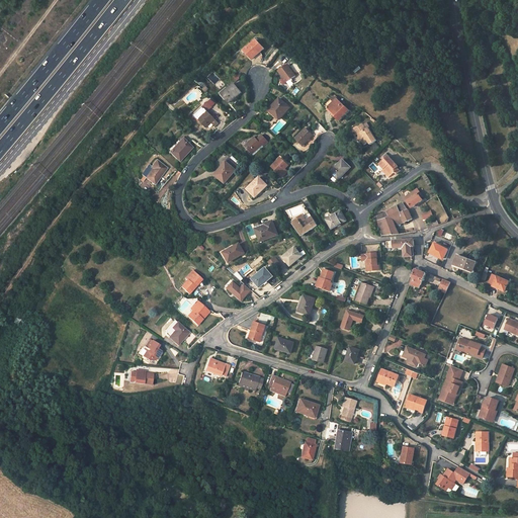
[(231,15),(238,9),(233,2),(225,9),(231,15)]
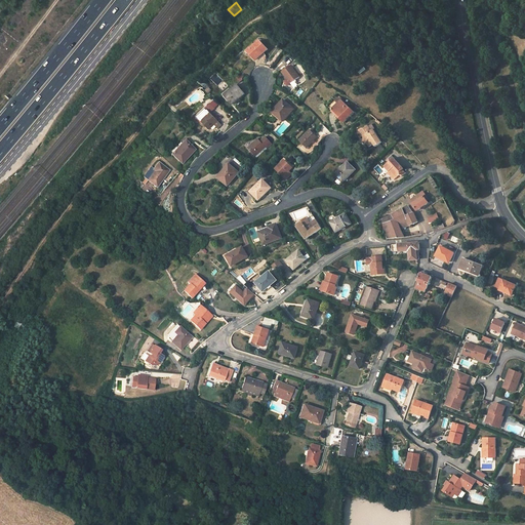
[(247,52),(255,61),(268,49),(260,41),(247,52)]
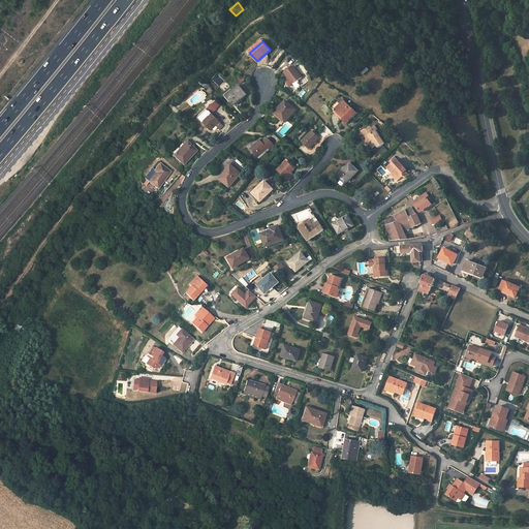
[(285,72),(290,81),(292,84),(302,78),(293,66),(285,72)]
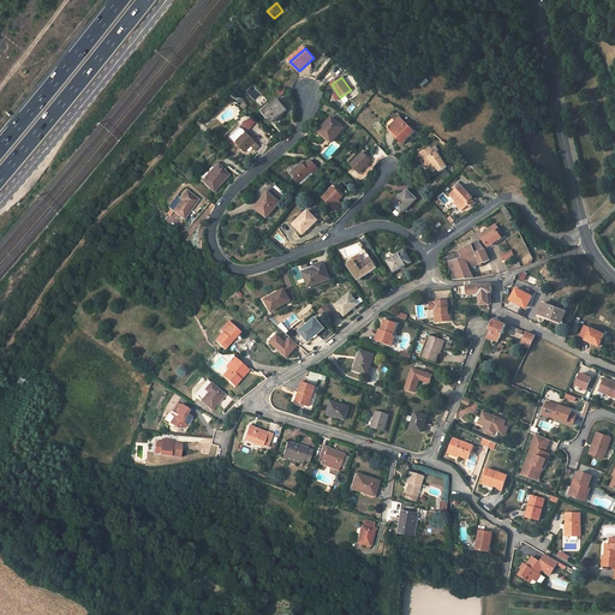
[(263,112),(272,123),(286,111),(278,100),(263,112)]
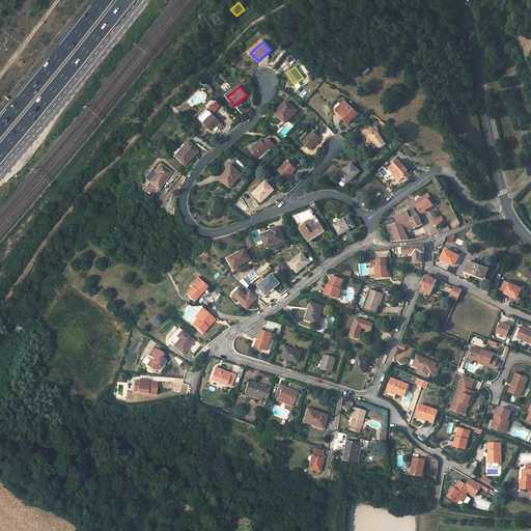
[(358,113),(344,101),(341,104),(335,111),(344,119),(342,120),(347,124),(358,113)]
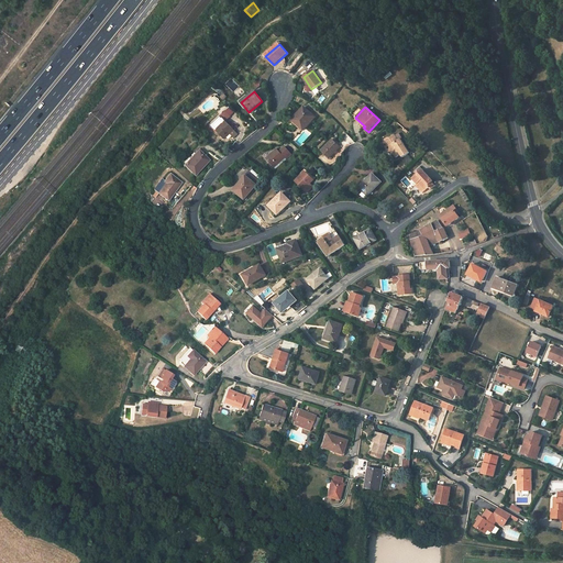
[(304,130),(315,118),(304,108),(300,111),(301,112),(293,121),(304,130)]
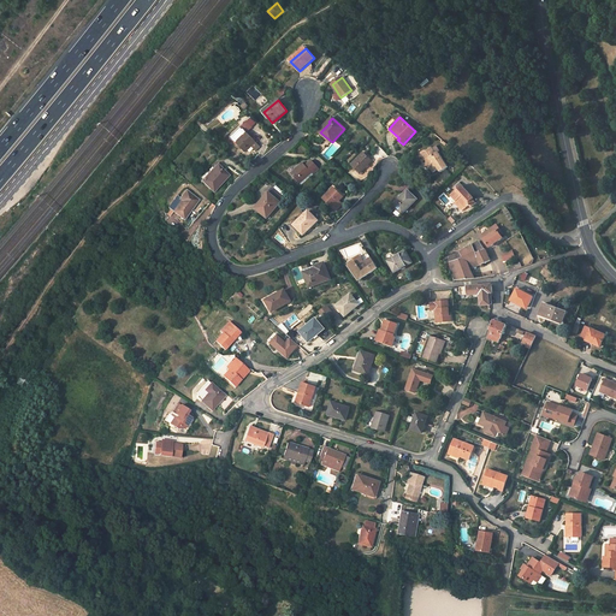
[(253,128),(247,122),(241,128),(241,126),(230,137),(236,142),(235,143),(238,148),(240,147),(246,153),(256,142),(247,132),(253,128)]
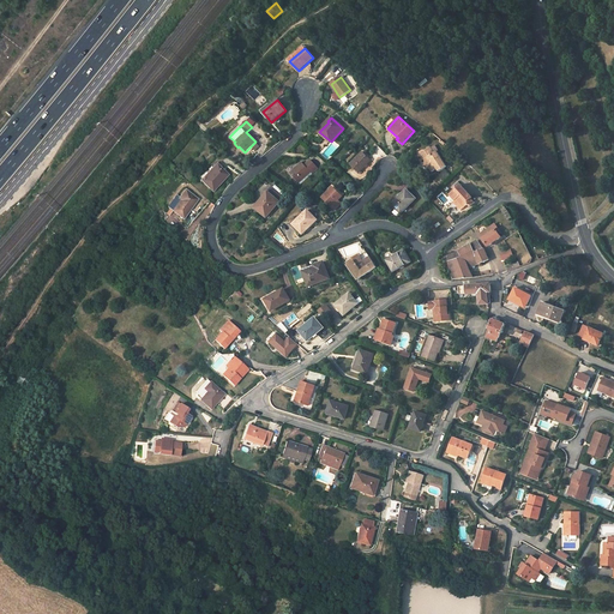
[(434,154),(431,148),(420,154),(426,162),(428,167),(432,173),(437,169),(439,172),(446,167),(437,152),(434,154)]
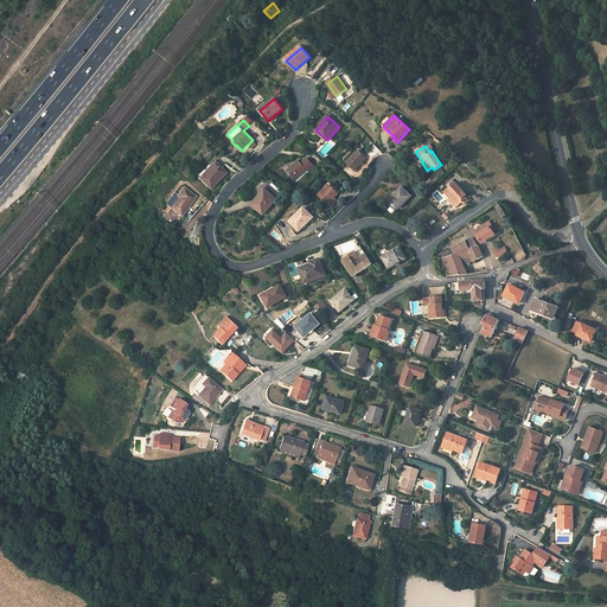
[(346,163),(355,171),(366,159),(358,151),(346,163)]
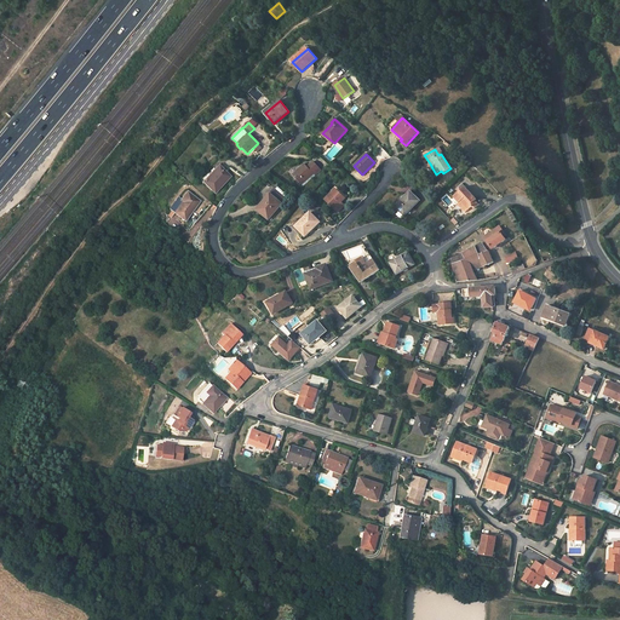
[(302,184),(319,168),(313,161),(308,167),(304,164),(292,174),(302,184)]
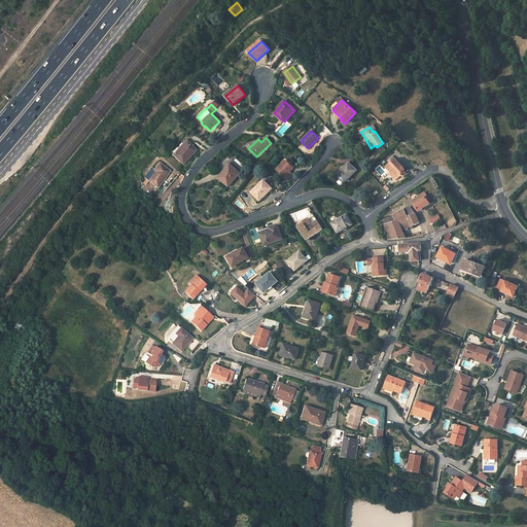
[(185,141),(179,148),(176,145),(170,151),(173,154),(173,155),(183,165),(196,150),(185,141)]
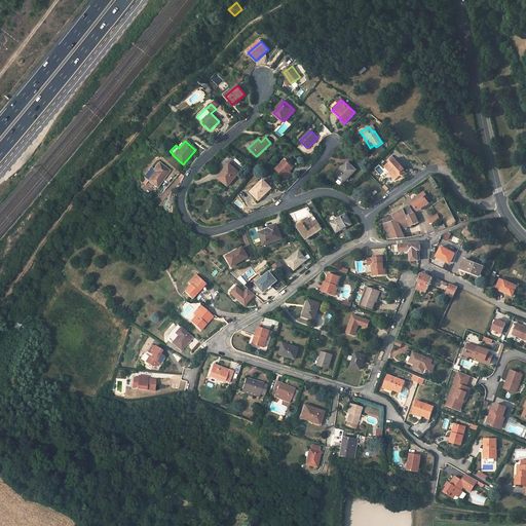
[(272,145),(270,143),(256,156),(257,157),(272,145)]
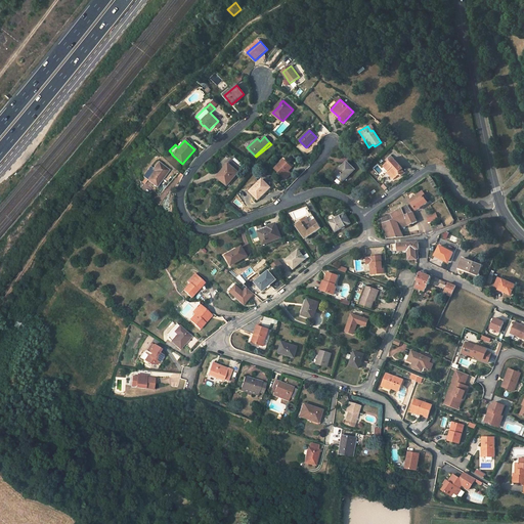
[(384,167),(388,172),(389,170),(396,178),(399,175),(401,176),(405,173),(402,170),(403,169),(393,158),(384,167)]
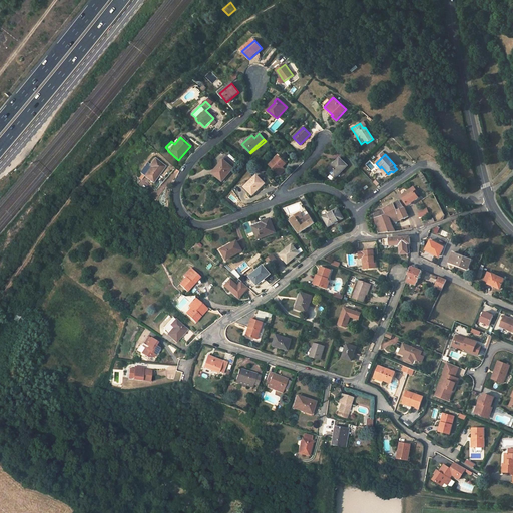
[(230,155),(228,157),(236,164),(238,162),(230,155)]
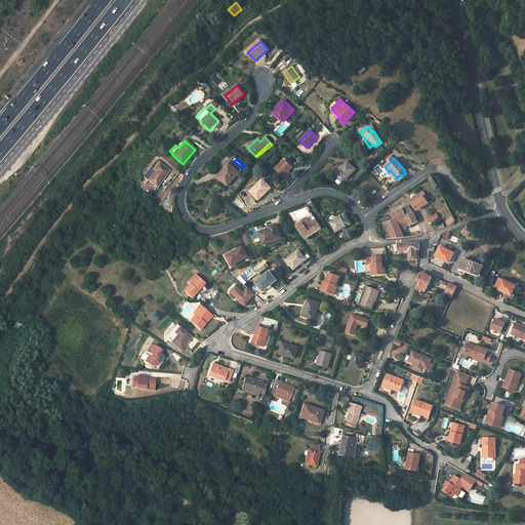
[(242,168),(234,161),(233,160),(225,170),(226,171),(219,178),(228,186),(242,168)]
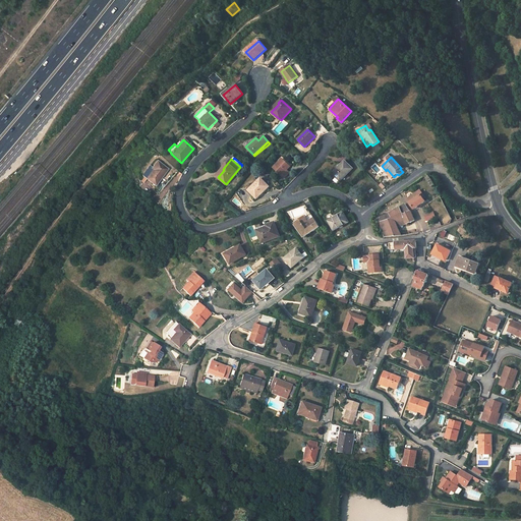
[(290,167),(282,159),(274,168),(284,178),(289,173),(286,170),(290,167)]
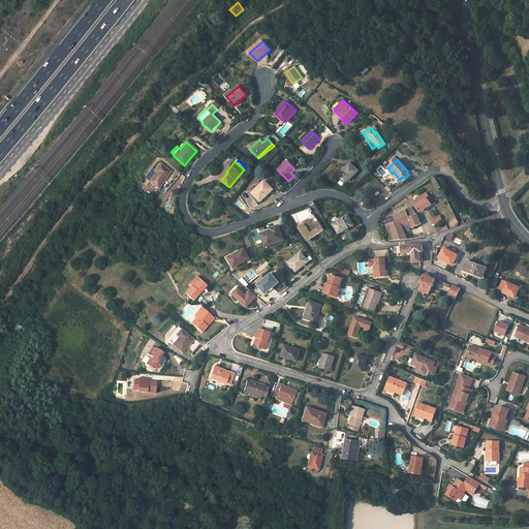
[(341,168),(343,170),(338,177),(341,180),(345,184),(358,172),(350,163),(346,167),(344,165),(341,168)]
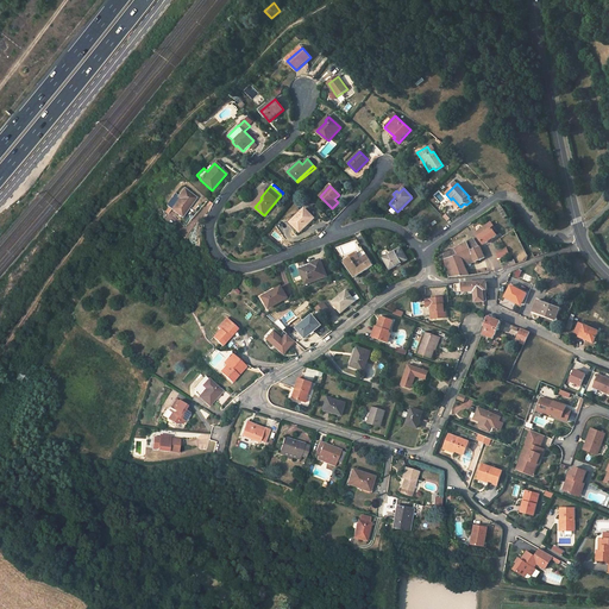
[(180,199),(171,209),(182,217),(196,198),(184,189),(177,198),(180,199)]
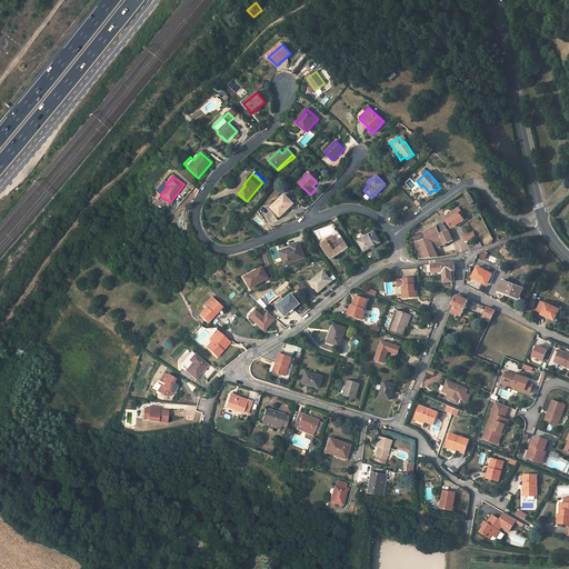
[(157,193),(160,196),(168,186),(166,185),(165,183),(157,193)]
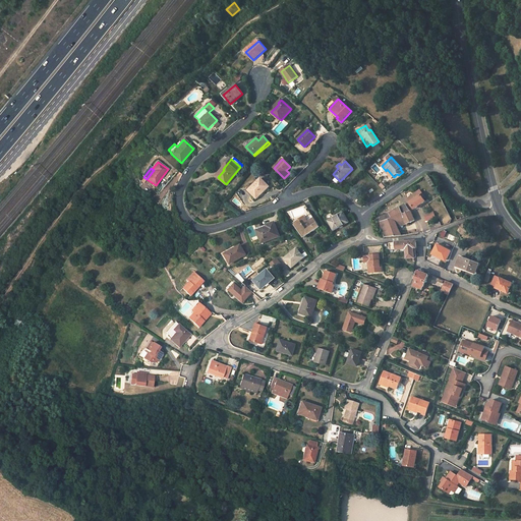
[(387,169),(386,171),(385,171),(391,179),(394,177),(387,169)]
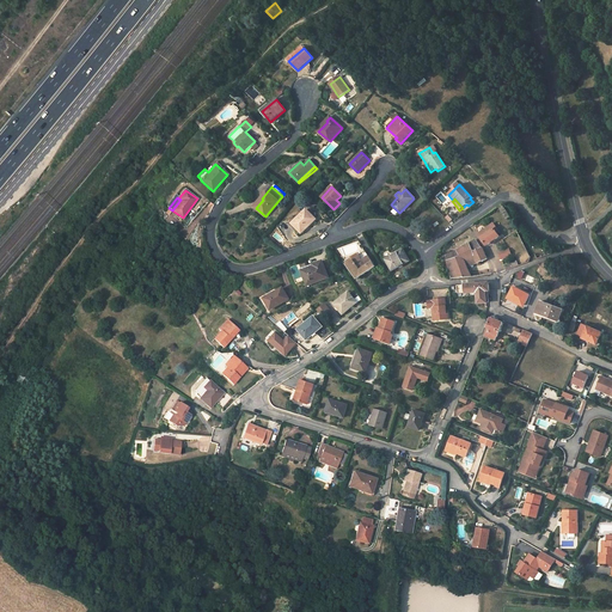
[(507,220),(510,218),(502,204),(499,208),(507,220)]
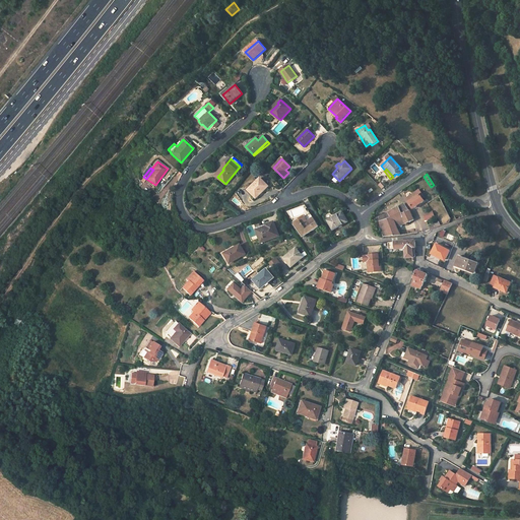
[(248,190),(255,197),(259,193),(260,194),(268,186),(260,178),(248,190)]
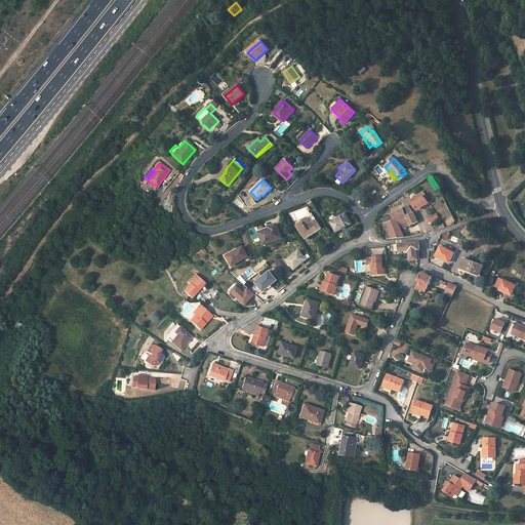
[(427,197),(422,192),(410,201),(417,211),(429,203),(425,198),(427,197)]
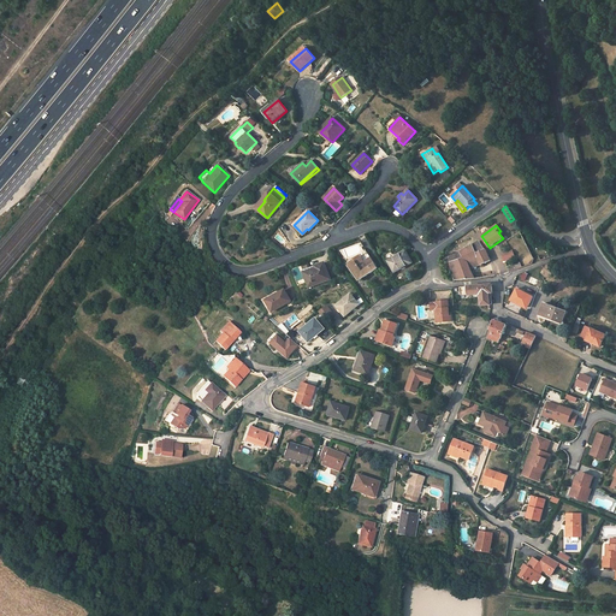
[(472,244),(473,246),(478,258),(480,265),(490,261),(491,261),(485,249),(484,250),(477,241),(472,244)]
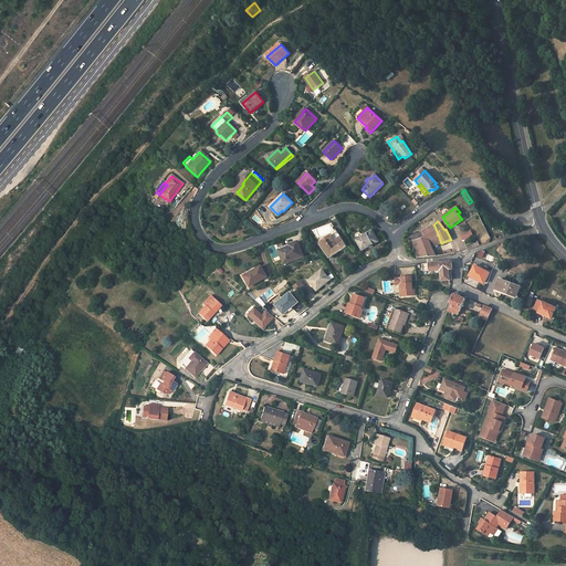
[(321,244),(331,259),(347,247),(332,223),(313,230),(322,243),(321,244)]
